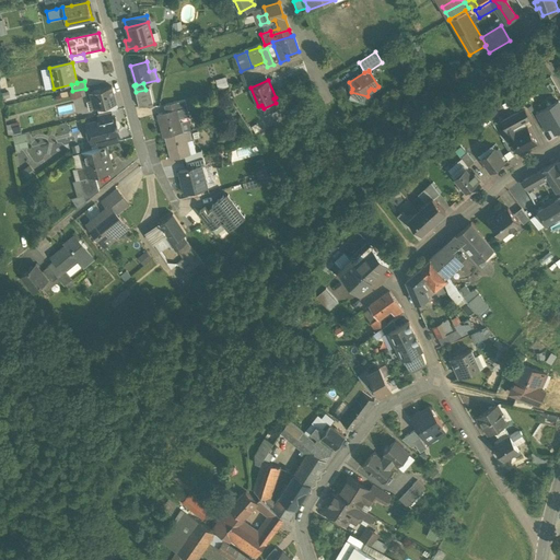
[(112,88),(90,93),(92,101),(95,100),(97,108),(105,106),(116,104),(112,88)]
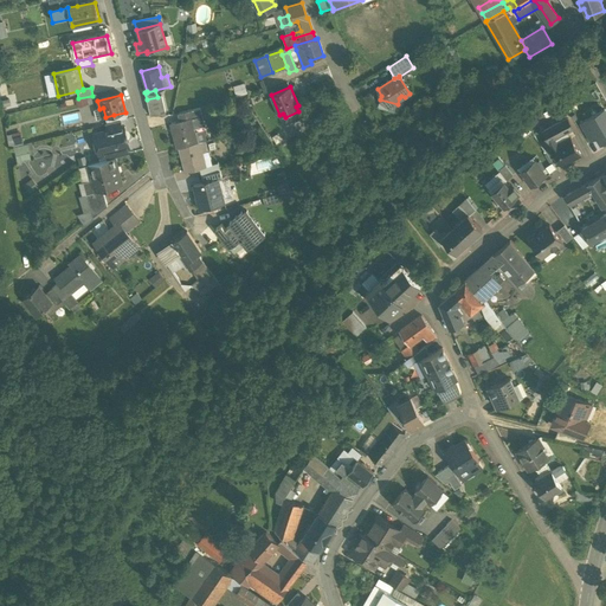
[(158,97),(147,100),(150,115),(166,115),(161,96),(158,97)]
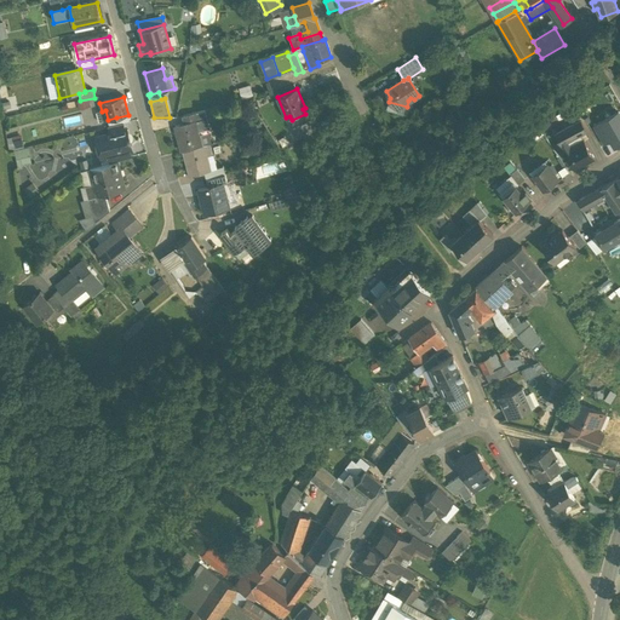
[(197,113),(183,116),(185,124),(195,120),(195,121),(199,120),(197,113)]
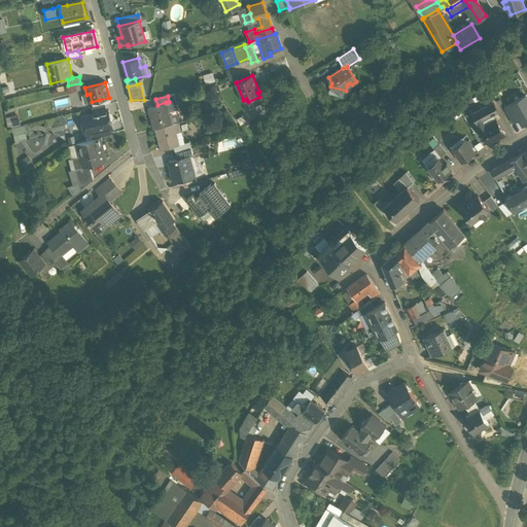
[(274,105),(270,96),(264,99),(265,102),(268,109),(274,105)]
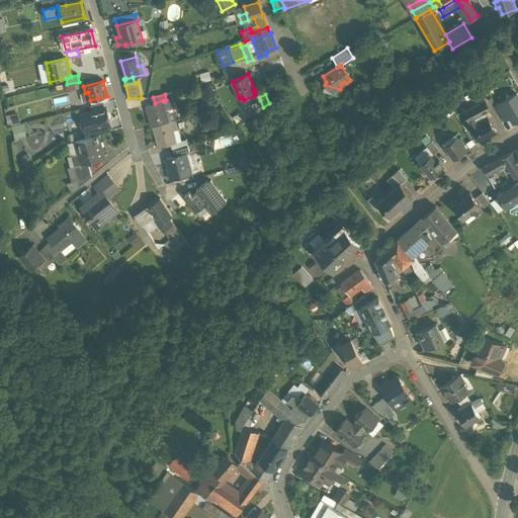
[(513,124),(517,121),(517,96),(517,94),(496,106),(504,122),(511,118),(513,124)]
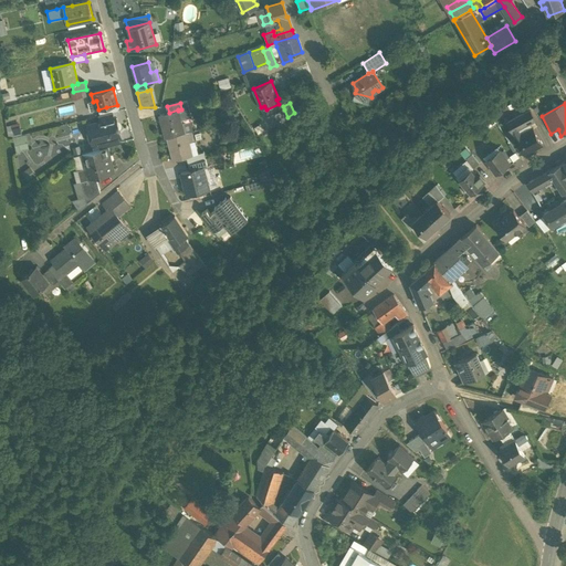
[(117,105),(106,107),(108,114),(112,113),(119,111),(117,105)]
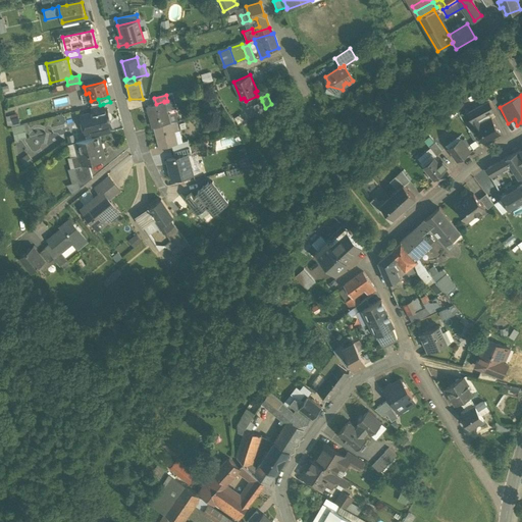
[(156,104),(147,106),(153,126),(155,126),(170,122),(168,114),(164,102),(164,101),(156,104)]
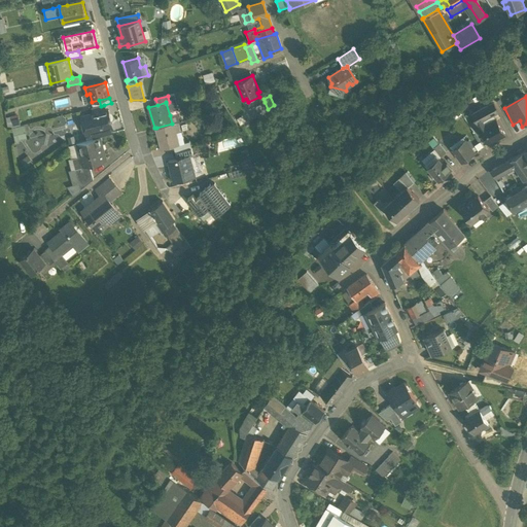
[(265,102),(248,110),(252,118),(268,109),(265,102)]
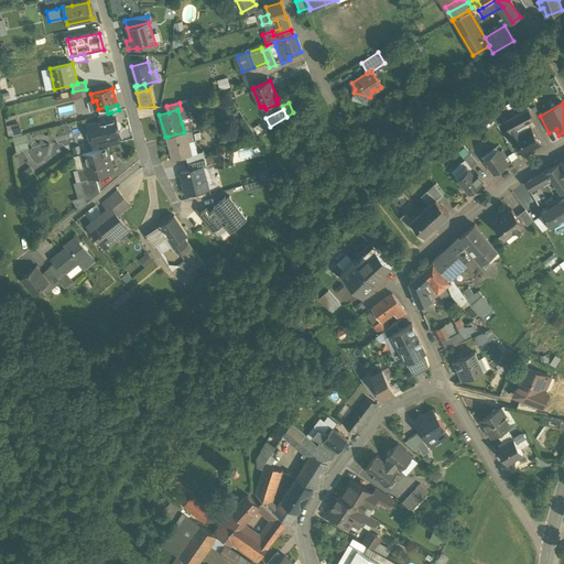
[(528,110),(506,122),(514,137),(531,128),(537,125),(528,110)]
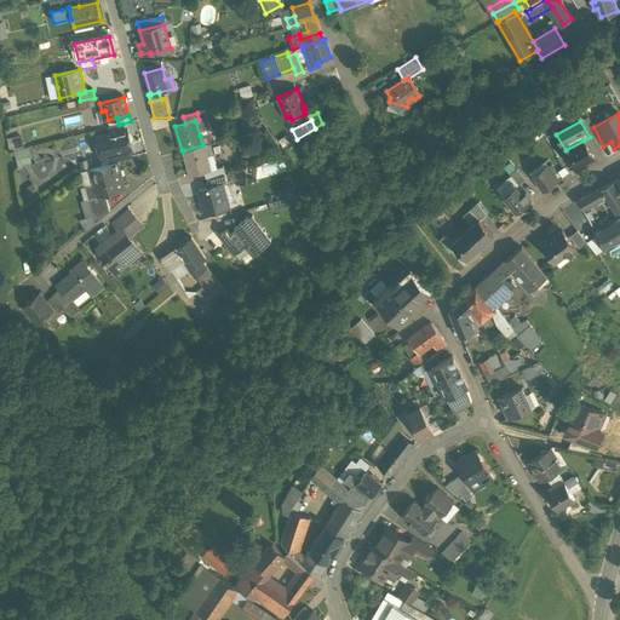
[(119,125),(109,127),(110,135),(125,131),(122,124),(119,125)]
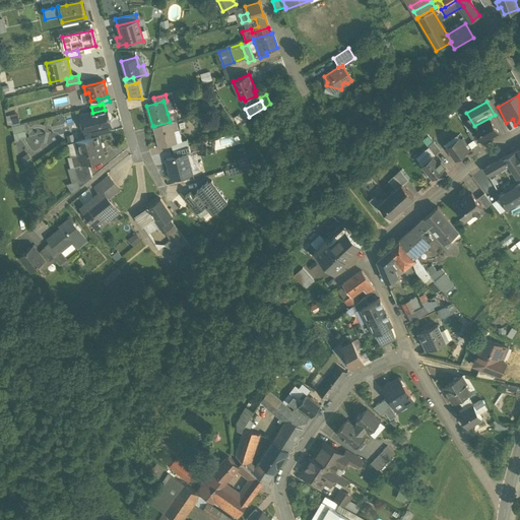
[(92,113),(82,115),(85,125),(89,124),(91,130),(109,126),(110,125),(106,110),(92,113)]
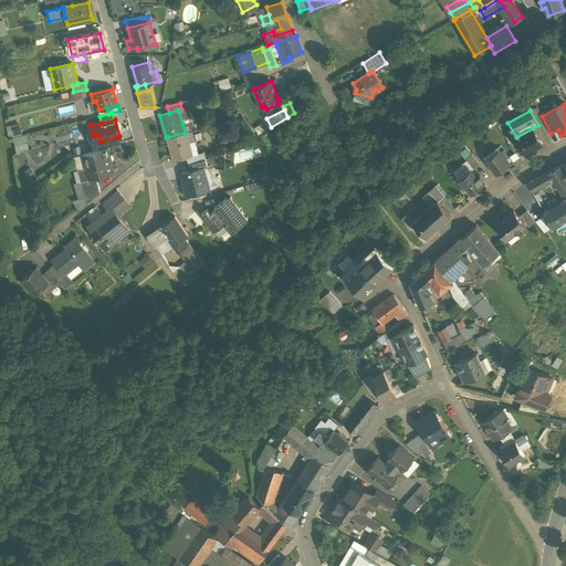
[(7,125),(9,135),(22,132),(20,122),(7,125)]
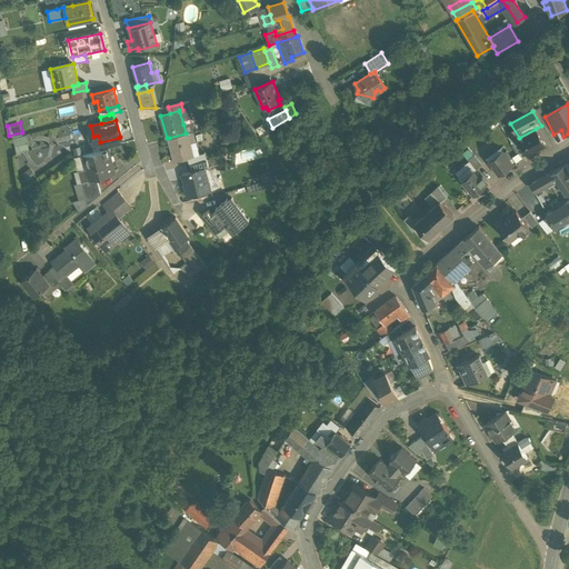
[(66,149),(77,142),(67,125),(40,140),(43,145),(39,147),(41,151),(38,153),(36,149),(28,153),(33,163),(42,159),(46,166),(68,153),(66,149)]
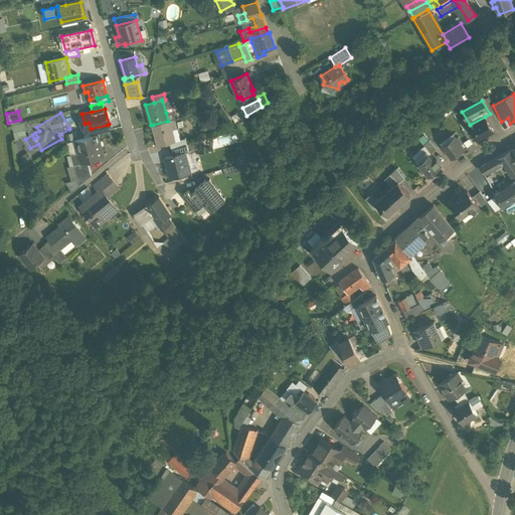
[(485,117),(470,125),(478,141),(494,133),(485,117)]
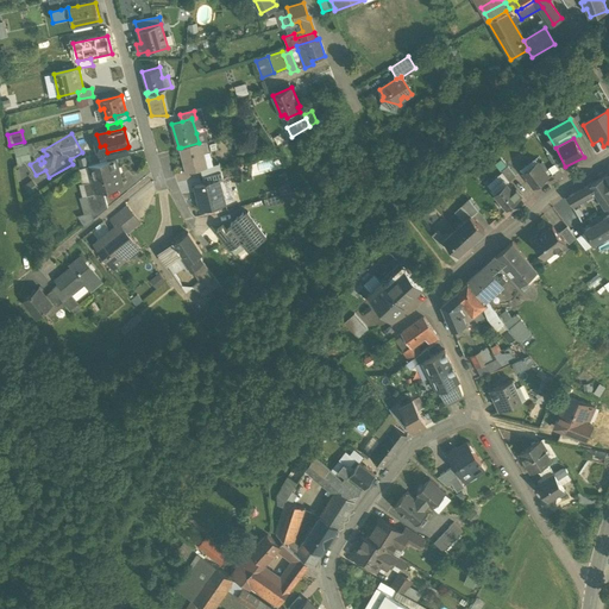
[(199,143),(181,148),(187,171),(201,168),(207,167),(207,165),(203,151),(201,142),(199,143)]
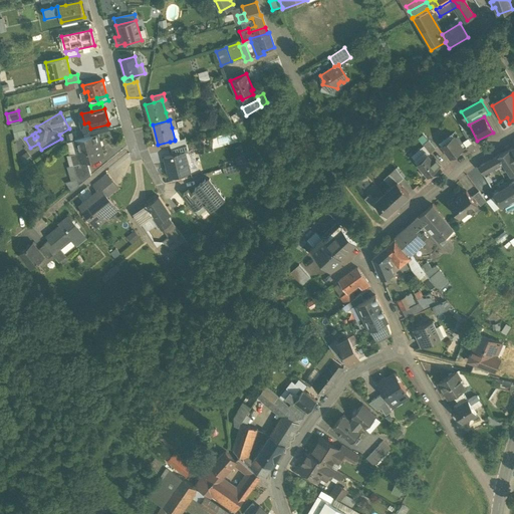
[(14,123),(16,136),(26,134),(25,121),(14,123)]
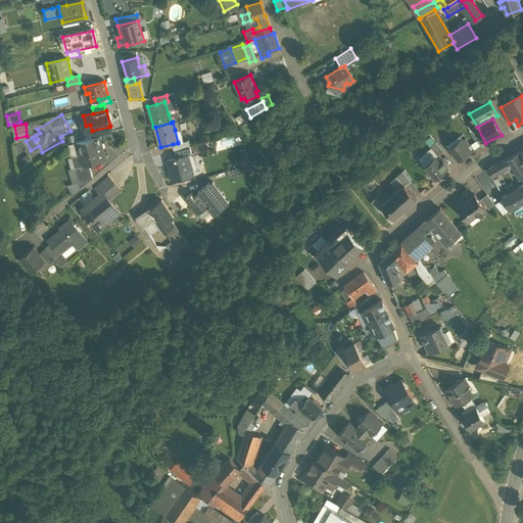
[(109,127),(92,131),(94,137),(99,136),(111,132),(109,127)]
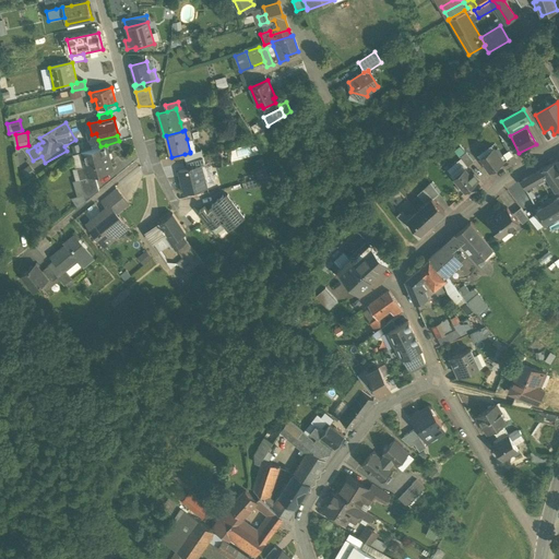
[(100,146),(82,152),(88,176),(95,174),(113,169),(106,145),(100,146)]
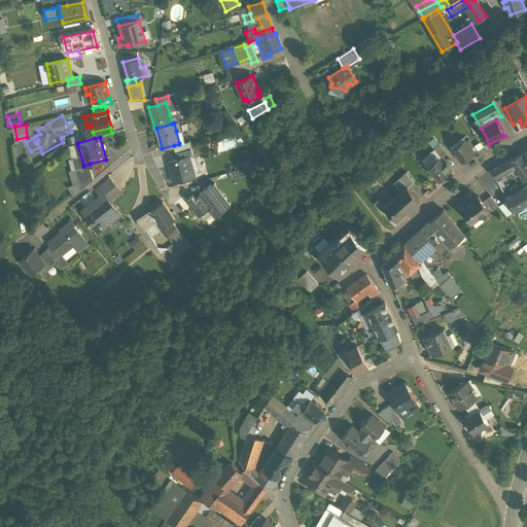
[(465,140),(452,150),(462,164),(475,154),(465,140)]
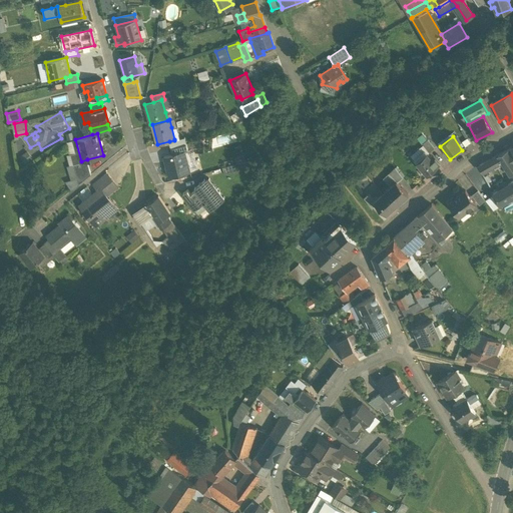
[(178,137),(174,139),(174,140),(169,141),(171,147),(180,145),(180,144),(178,137)]
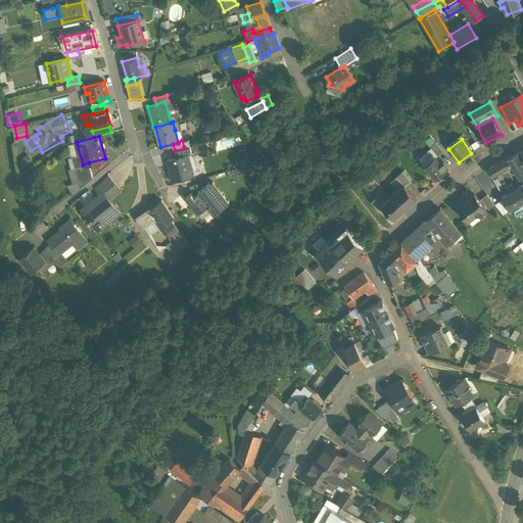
[(443,153),(436,144),(430,148),(437,157),(443,153)]
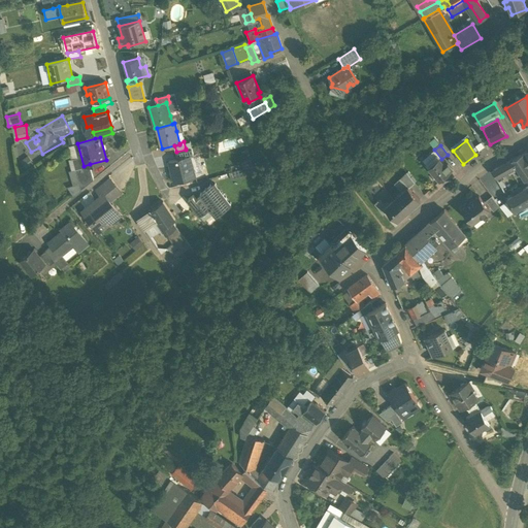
[(186,149),(186,150),(176,152),(173,153),(175,158),(169,160),(174,180),(196,175),(194,167),(193,167),(190,156),(194,154),(192,147),(186,149)]
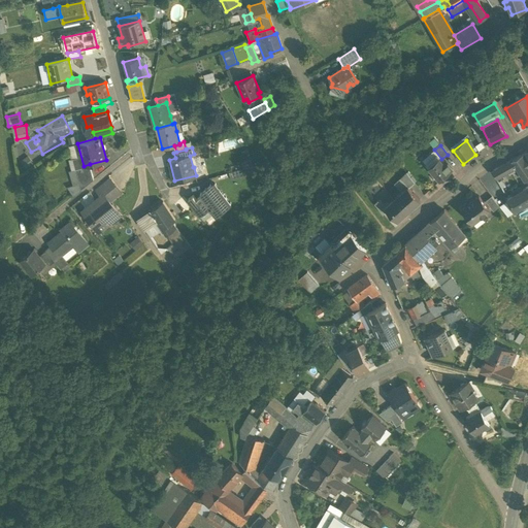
[(527,157),(526,154),(512,161),(517,168),(525,183),(527,179),(527,157)]
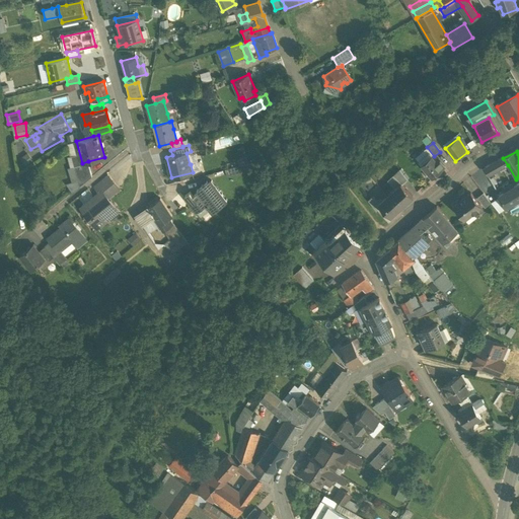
[(21,155),(24,163),(32,159),(29,152),(21,155)]
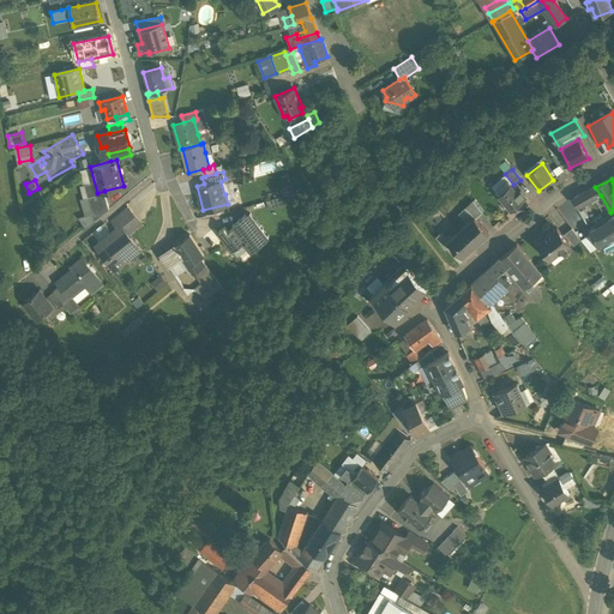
[(511,186),(498,197),(511,212),(527,199),(521,192),(518,194),(511,186)]
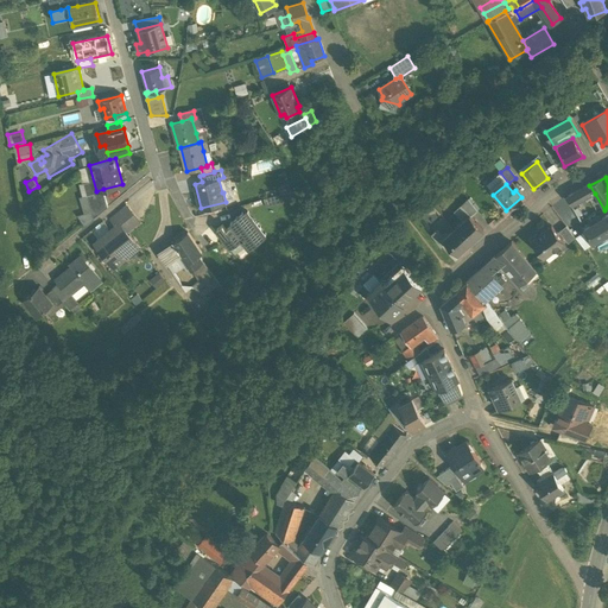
[(589,185),(582,189),(588,198),(595,194),(589,185)]
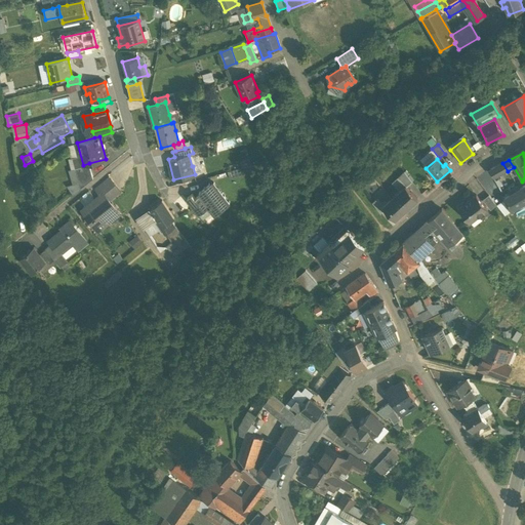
[(89,163),(83,165),(76,167),(81,187),(93,177),(89,163)]
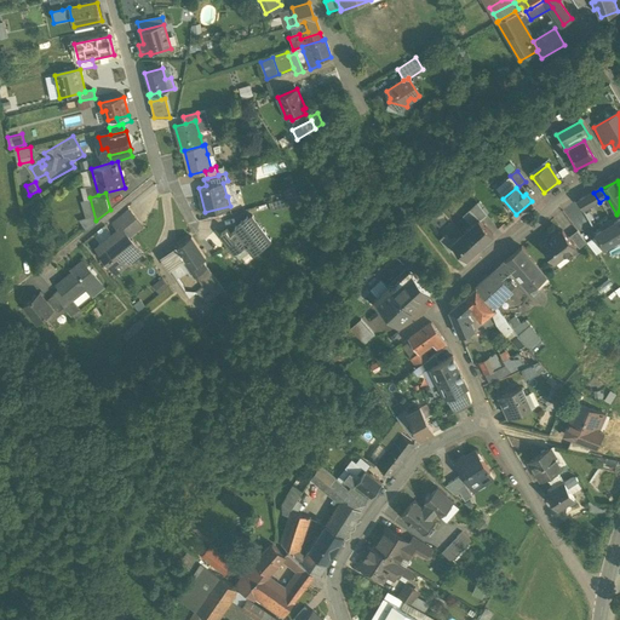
[(305,193),(269,202),(271,210),(308,200),(305,193)]
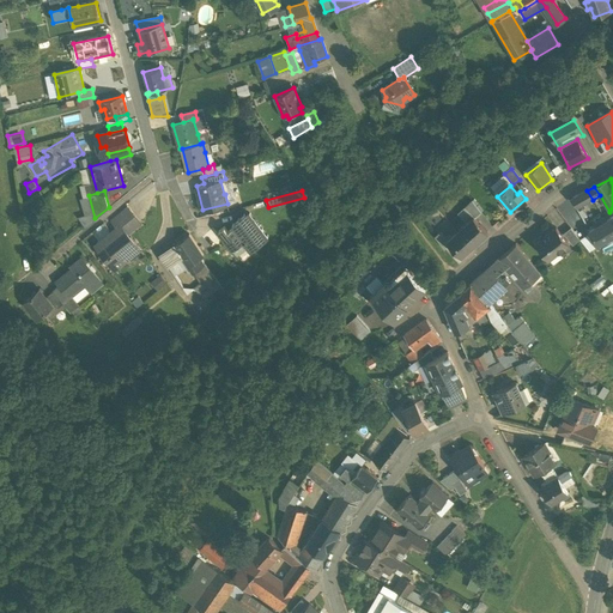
[(584,192),(571,200),(576,208),(580,206),(589,201),(584,192)]
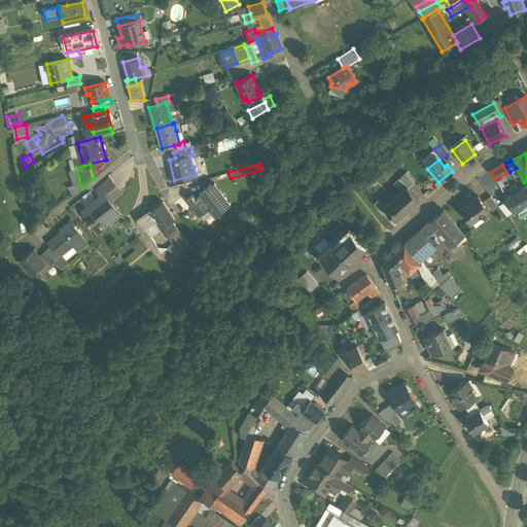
[(406,174),(393,185),(398,190),(399,190),(401,192),(408,186),(409,188),(414,183),(406,174)]
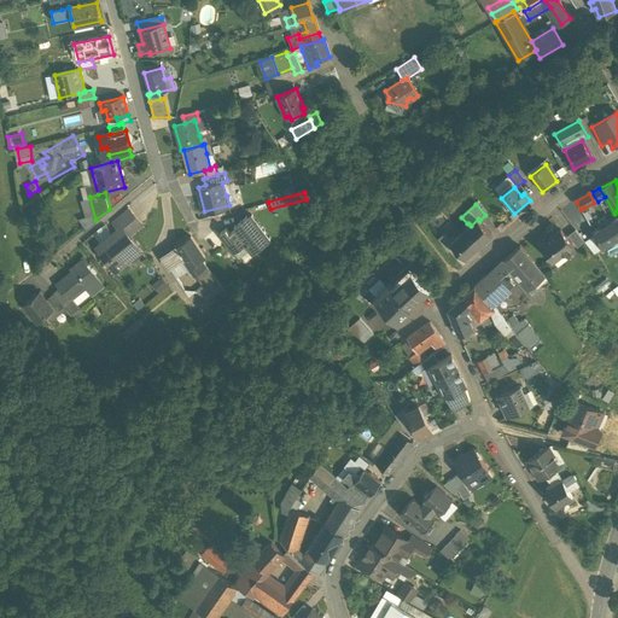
[(590,220),(584,208),(581,210),(587,222),(590,220)]
